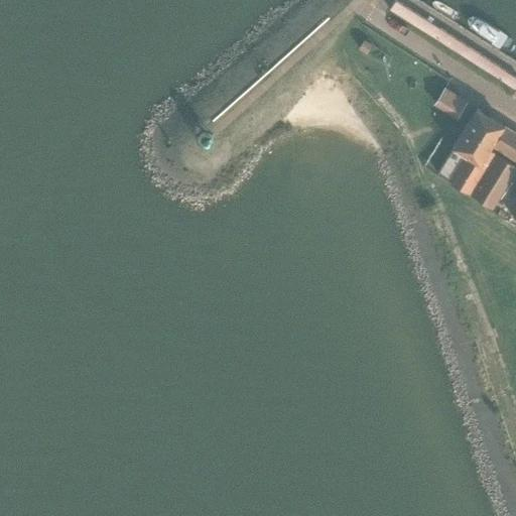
[(515,89),(515,81),(393,2),(388,10),(515,92),(515,89)]
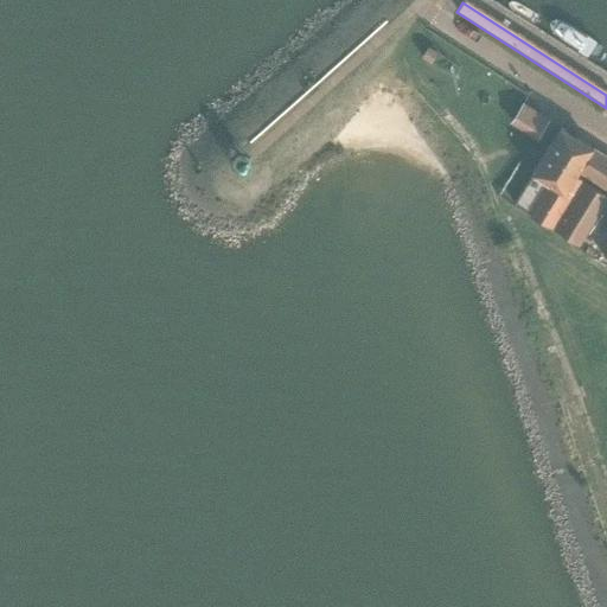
[(436,52),(428,46),(421,57),(430,63),(436,52)]
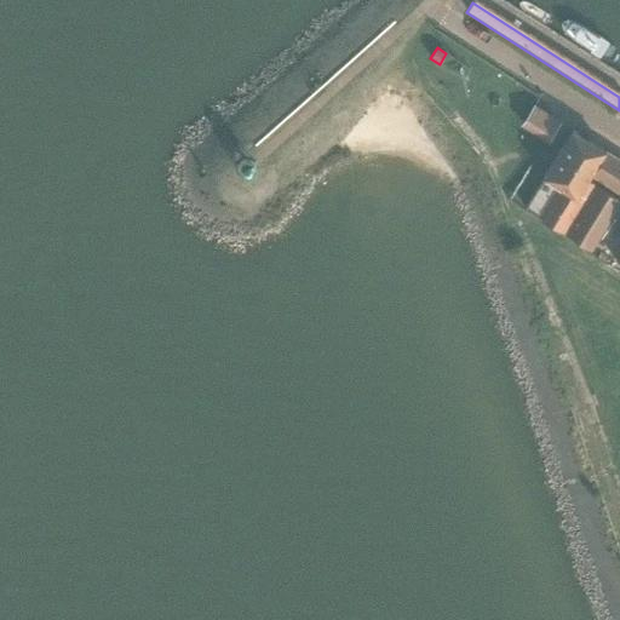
[(534,107),(522,125),(546,141),(558,122),(534,107)]
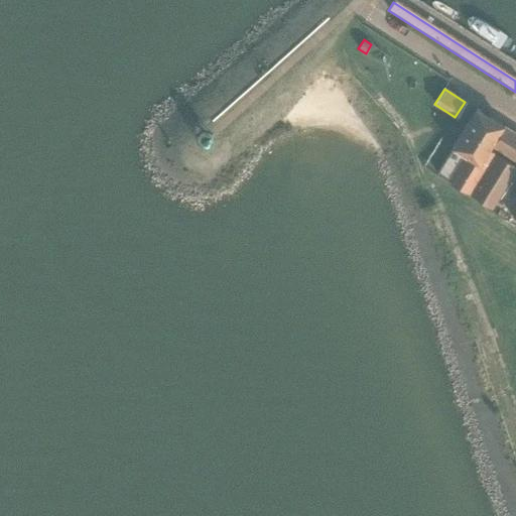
[(494,152),(488,149),(502,126),(476,109),(452,147),(436,171),(448,179),(447,180),(468,194),(494,152)]
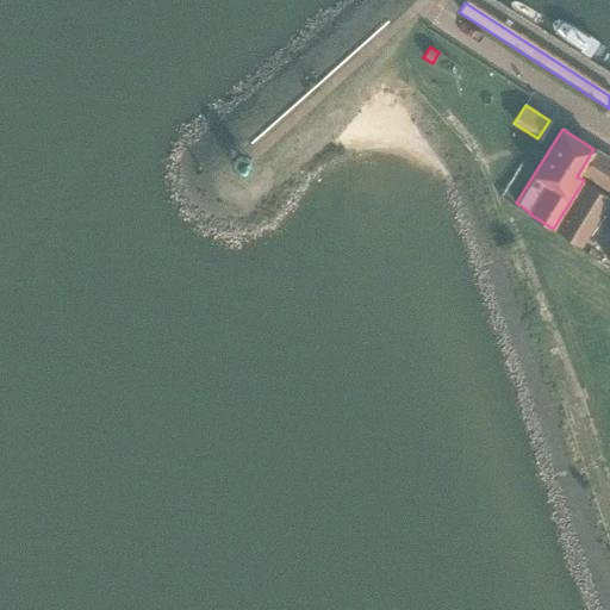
[(609,190),(609,159),(596,149),(582,172),(609,190)]
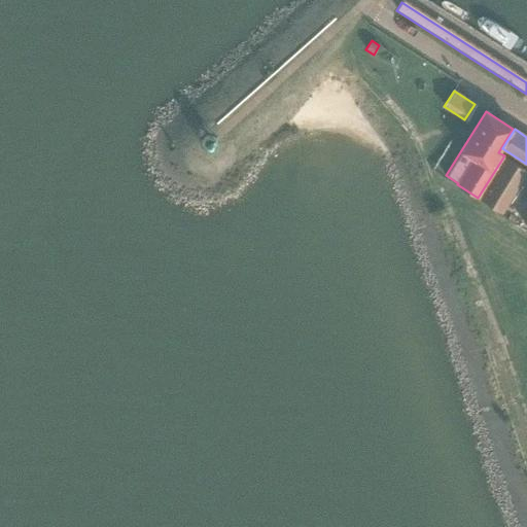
[(501,212),(526,170),(505,156),(480,199),(501,212)]
